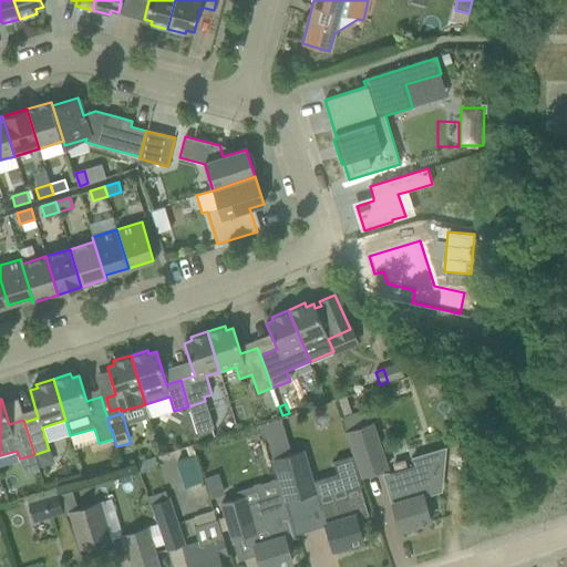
[(209,415),(193,420),(197,433),(212,429),(214,428),(209,415)]
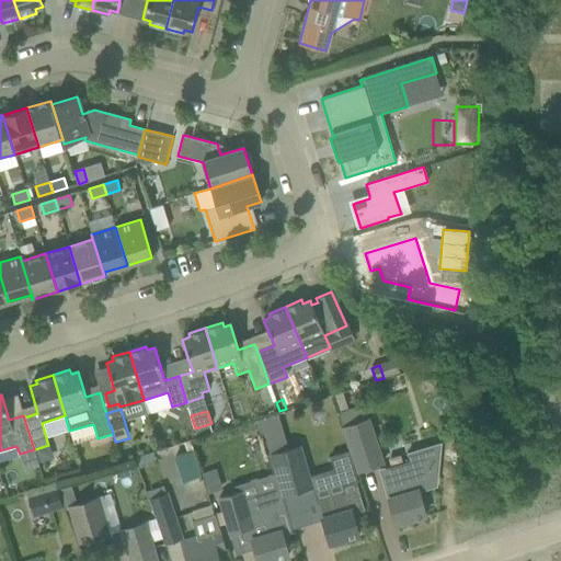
[(276,412),(256,419),(261,436),(282,430),(276,412)]
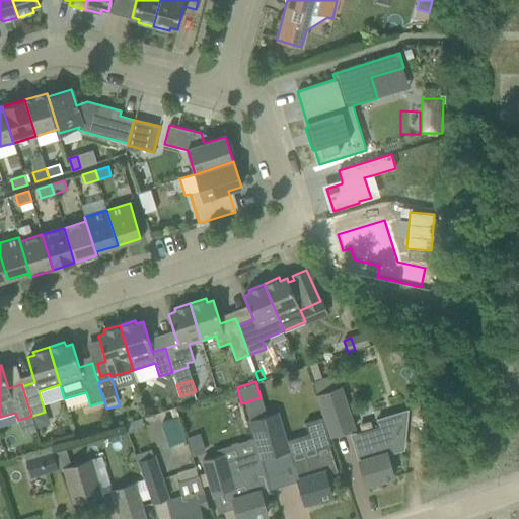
[(340,387),(315,395),(329,437),(354,429),(340,387)]
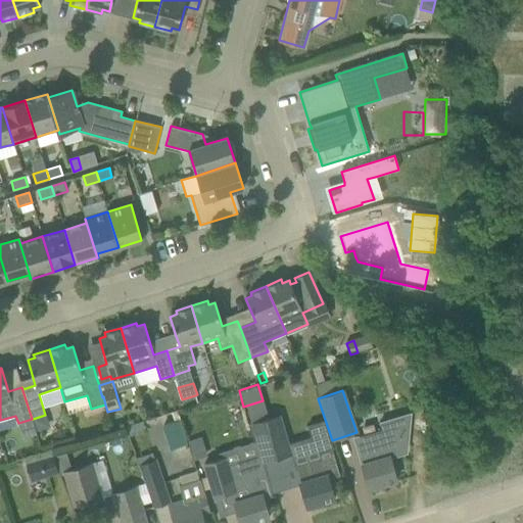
[(195,395),(182,399),(185,408),(197,403),(195,395)]
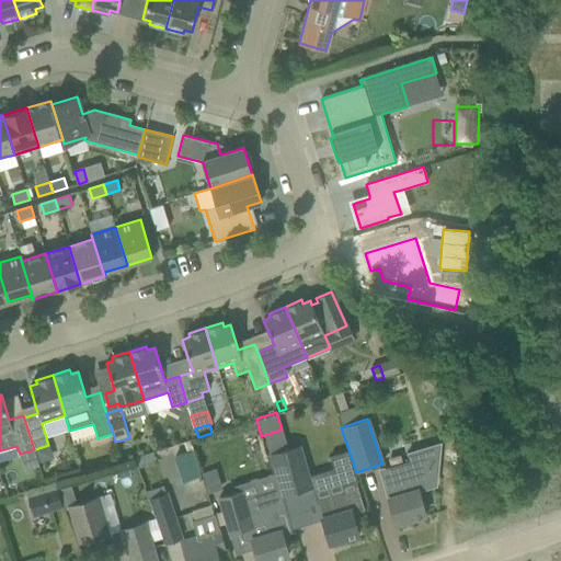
[(409,461),(380,470),(382,479),(388,497),(388,499),(389,503),(396,524),(425,515),(419,494),(419,492),(436,487),(441,444),(407,454),(409,461)]
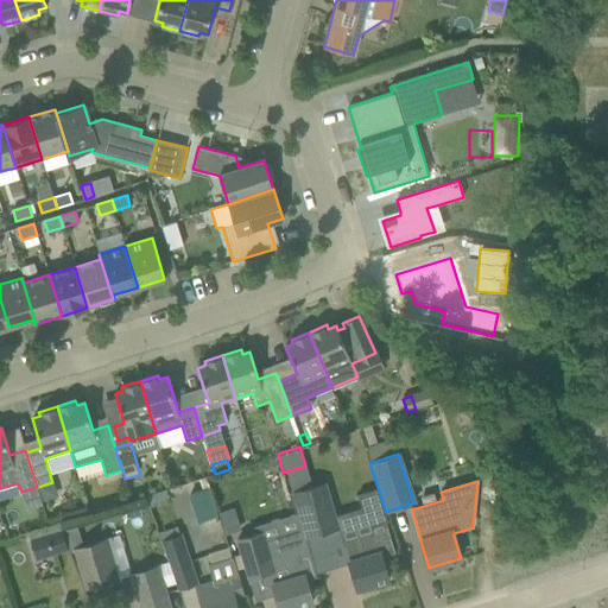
[(52,482),(38,487),(43,501),(58,496),(54,482),(52,482)]
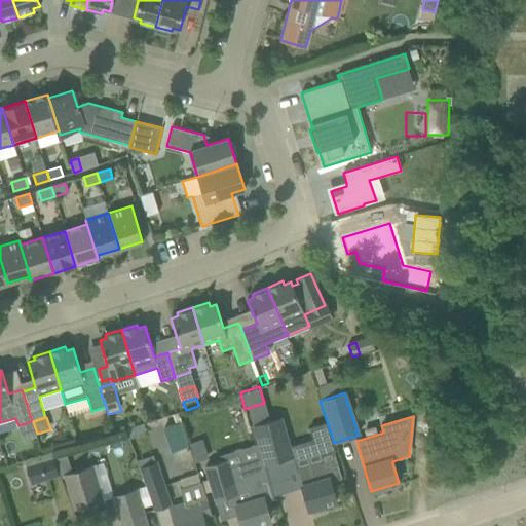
[(267,466),(295,458),(287,429),(283,417),(254,424),(258,438),(267,466)]
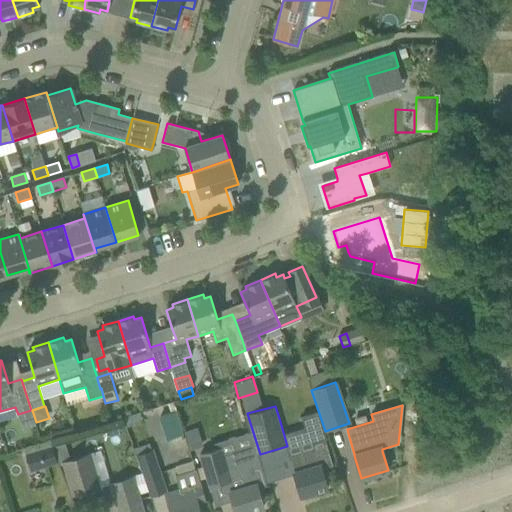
[(175,413),(159,418),(167,440),(182,435),(175,413)]
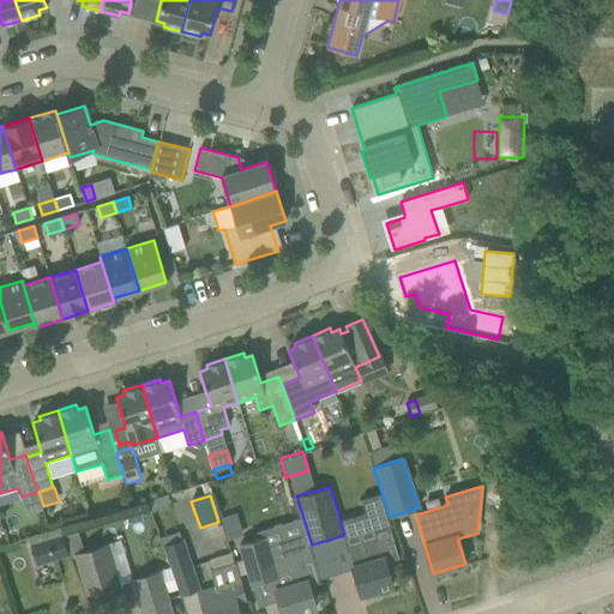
[(236,513),(221,519),(228,541),(244,536),(236,513)]
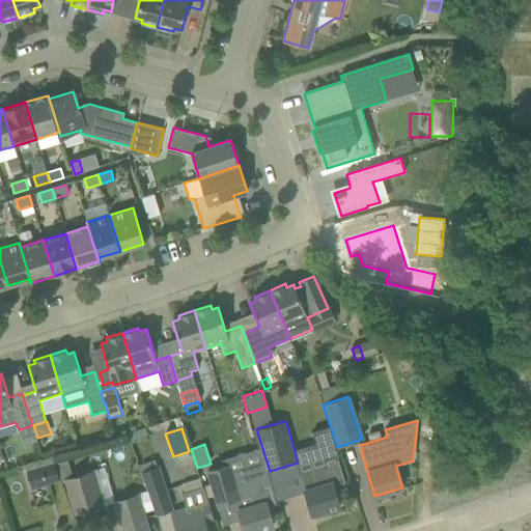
[(297,465),(304,491),(305,495),(311,514),(339,506),(334,487),(345,484),(336,453),(297,465)]
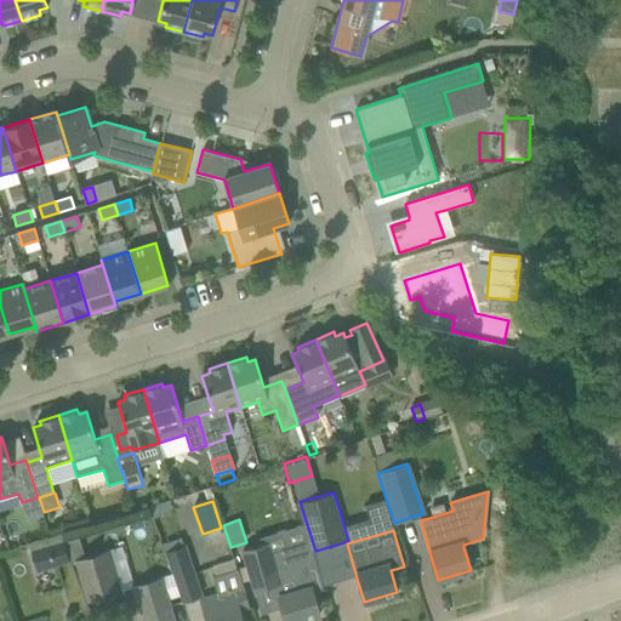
[(63,541),(46,546),(52,565),(68,560),(63,541)]
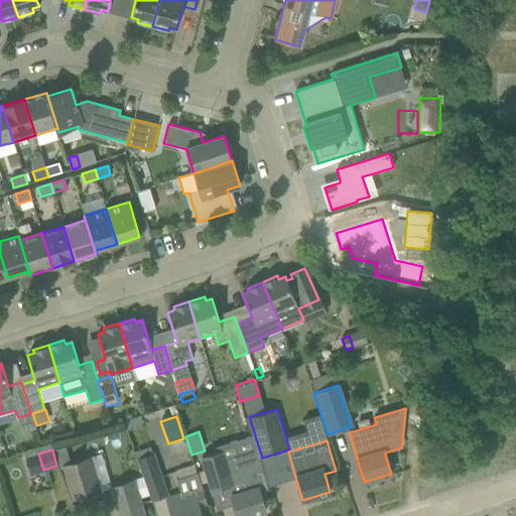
[(267,485),(257,449),(226,459),(223,450),(200,458),(210,492),(228,486),(231,496),(232,500),(236,515),(249,515),(265,511),(258,488),(267,485)]
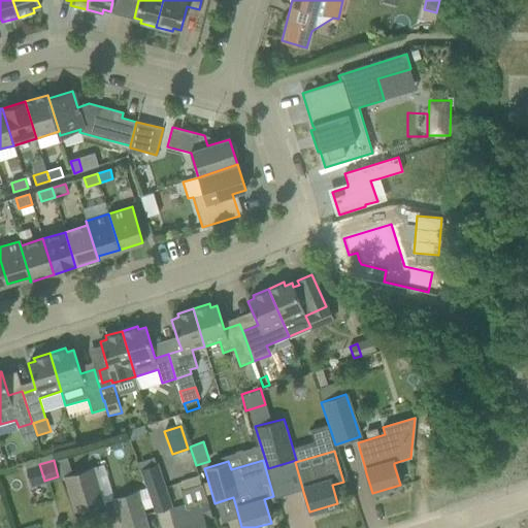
[(150,467),(140,470),(155,512),(172,505),(158,464),(157,464),(156,462),(149,464),(150,467)]
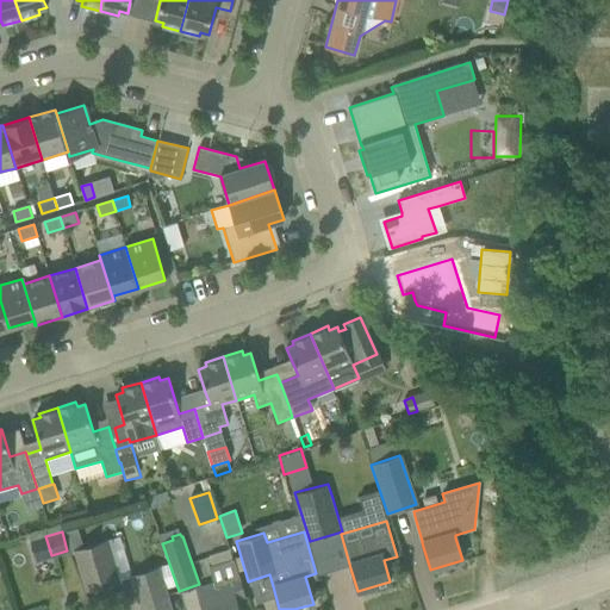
[(83,547),(75,551),(76,553),(87,590),(117,580),(105,541),(83,547)]
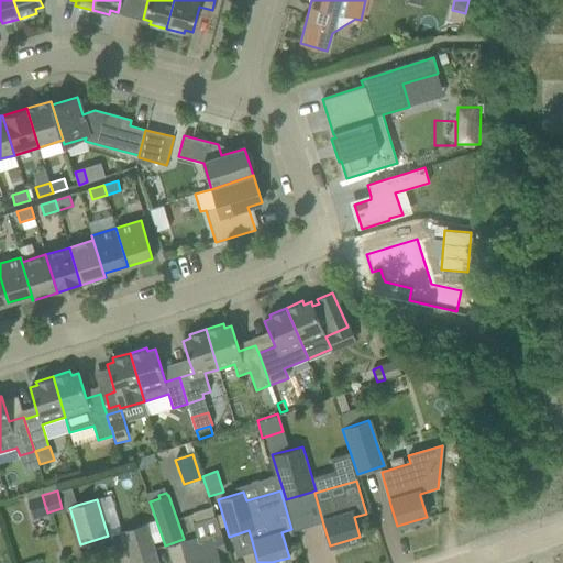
[(180,542),(186,560),(186,562),(219,562),(217,554),(225,552),(216,517),(192,523),(197,538),(180,542)]
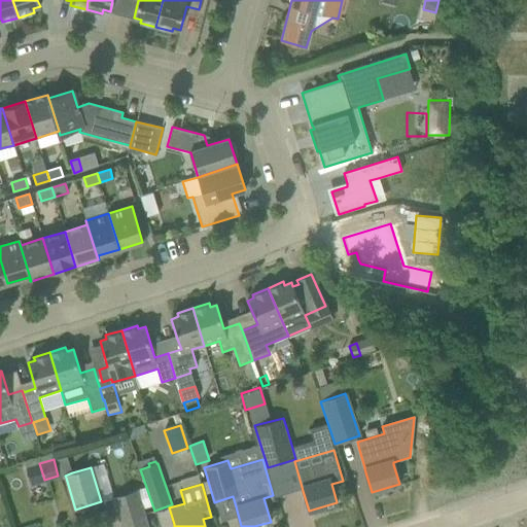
[(147,526),(137,491),(113,498),(121,526),(126,525),(126,526),(147,526)]
